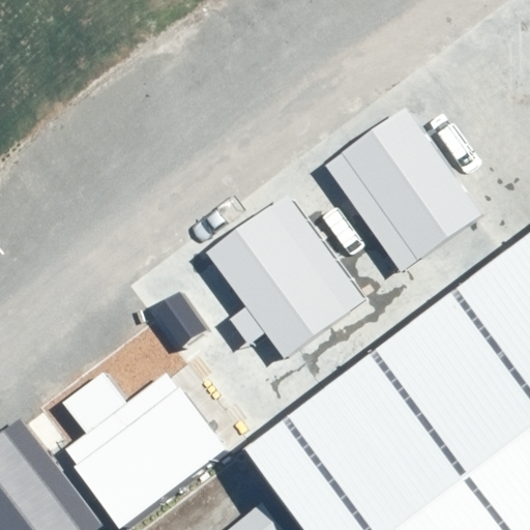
[(479,212),(403,105),(326,166),(402,272),(479,212)]
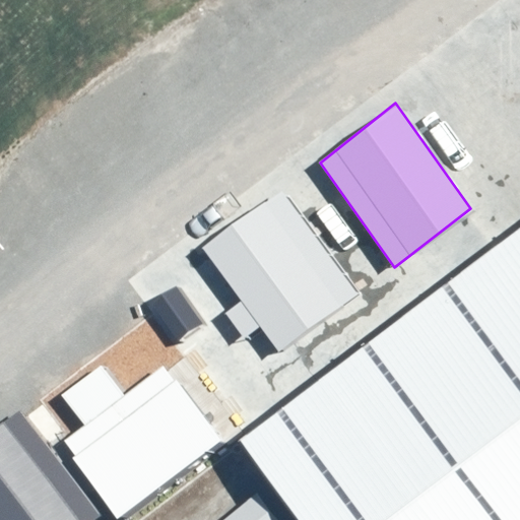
[(358,288),(282,186),(200,249),(276,347),(358,288)]
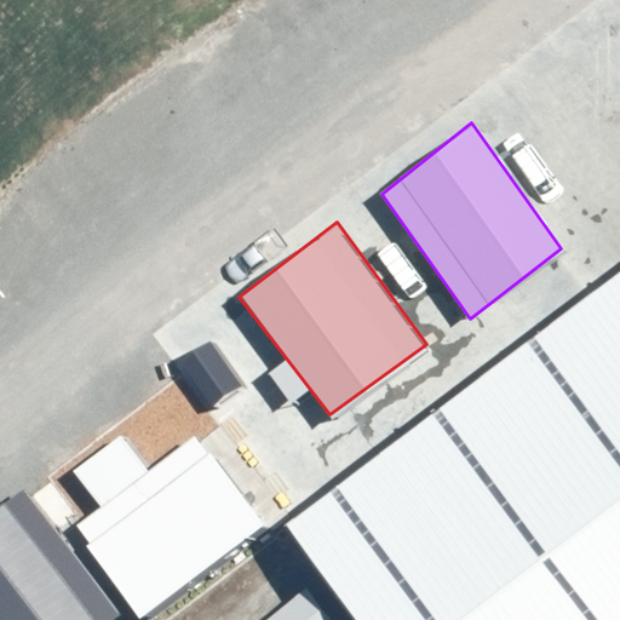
[(619,619),(619,269),(285,524),(356,619),(619,619)]
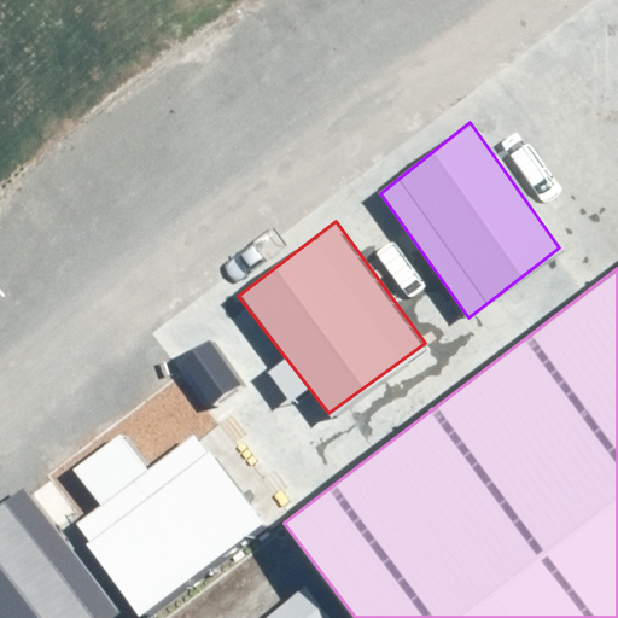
[(71,526),(136,616),(261,525),(192,435),(150,468),(123,432),(71,471),(98,506),(71,526)]
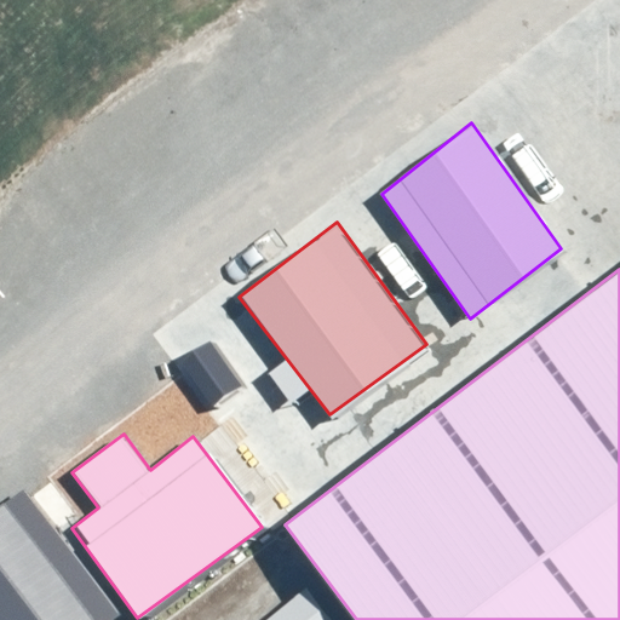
[(105,619),(114,614),(13,488),(0,498),(0,619),(105,619)]
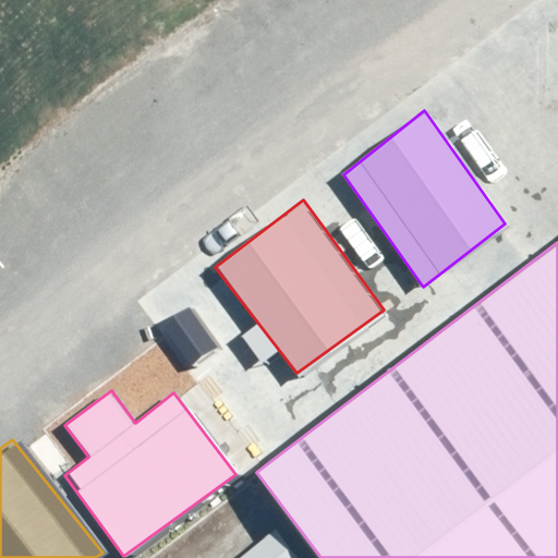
All buildings are outlined.
